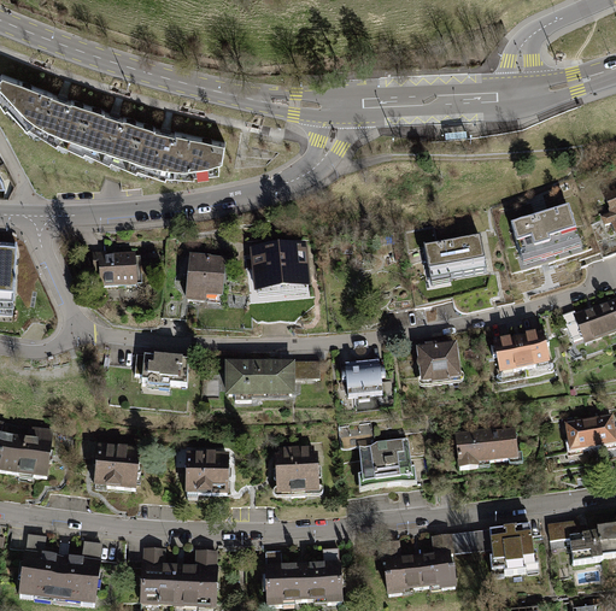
[(0,100),(1,103),(4,100),(23,122),(25,119),(53,137),(54,134),(68,141),(71,130),(76,131),(80,118),(83,119),(84,113),(81,112),(84,99),(68,93),(66,94),(48,87),(0,68),(0,100)]
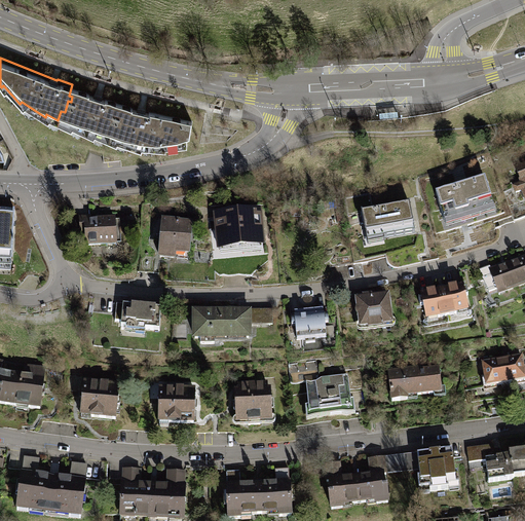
[(86,88),(72,84),(69,96),(72,97),(71,102),(68,101),(65,112),(61,111),(58,120),(69,125),(70,122),(90,133),(91,131),(103,135),(106,125),(109,126),(112,115),(115,116),(117,111),(113,110),(116,99),(102,94),(102,95),(86,89),(86,88)]
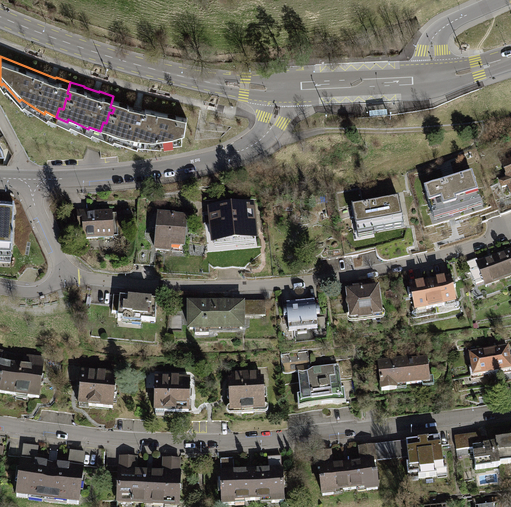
[(126,100),(113,96),(110,107),(114,108),(112,113),(109,112),(106,123),(103,122),(100,131),(110,135),(111,133),(134,141),(135,139),(158,141),(158,138),(179,137),(178,128),(181,128),(184,113),(142,103),(141,105),(126,101),(126,100)]
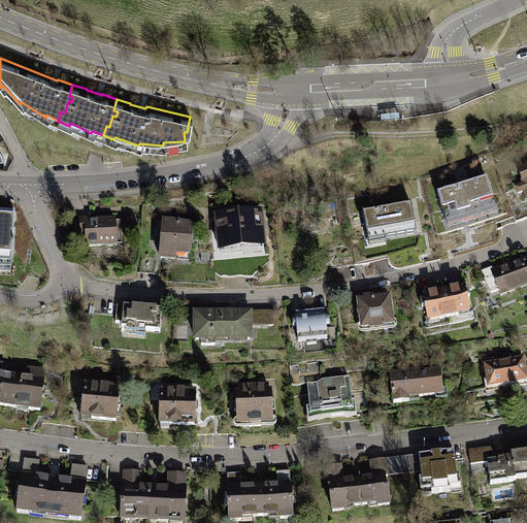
[(526,159),(517,163),(523,181),(514,185),(516,188),(522,186),(526,198),(526,159)]
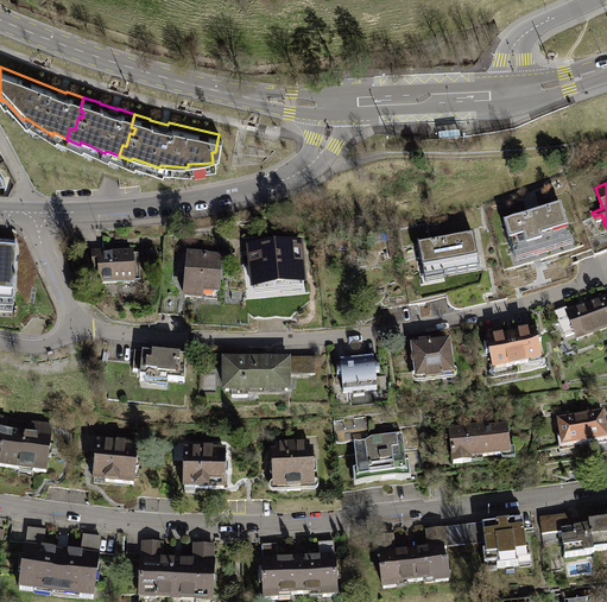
[(560,203),(504,221),(514,254),(570,236),(560,203)]
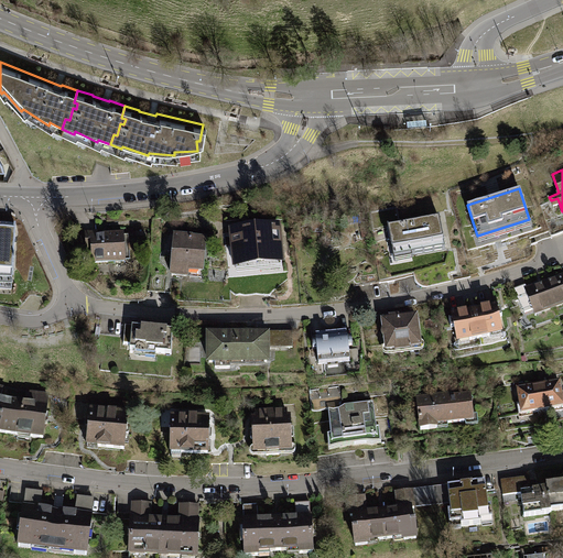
[(435,212),(385,222),(389,249),(407,247),(407,251),(442,244),(435,212)]
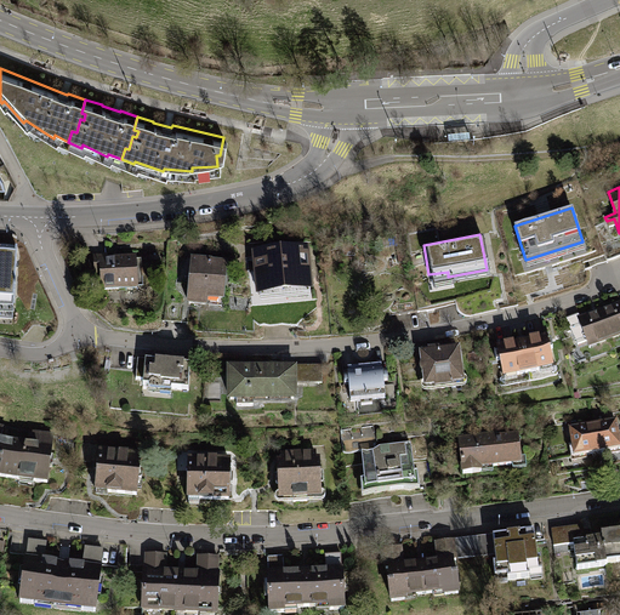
[(16,243),(0,241),(0,312),(11,313),(16,243)]
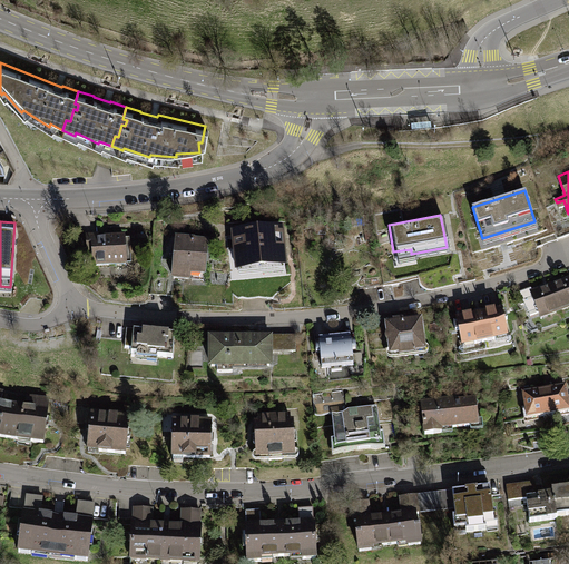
[(253,226),(233,228),(237,265),(283,259),(278,224),(260,226),(260,223),(252,224),(253,226)]
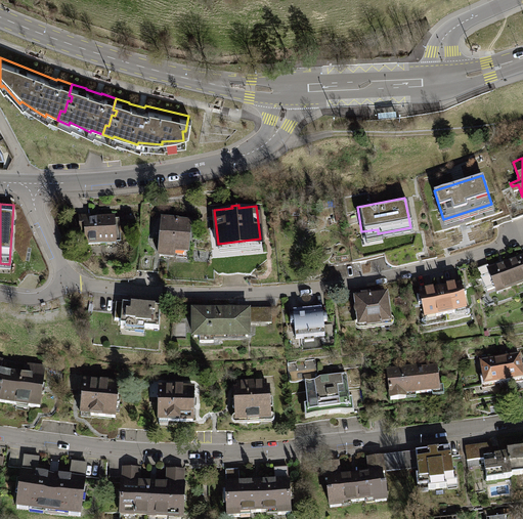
[(89,211),(79,212),(80,227),(84,227),(84,239),(114,238),(114,214),(89,214),(89,211)]
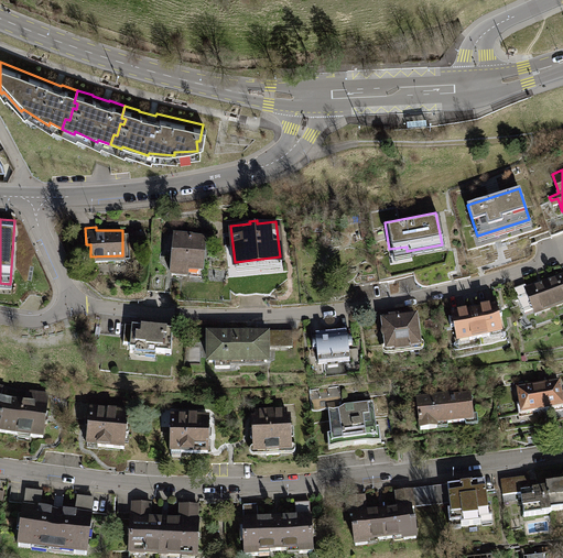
[(190,232),(174,231),(171,270),(186,271),(186,265),(201,266),(203,234),(190,233),(190,232)]
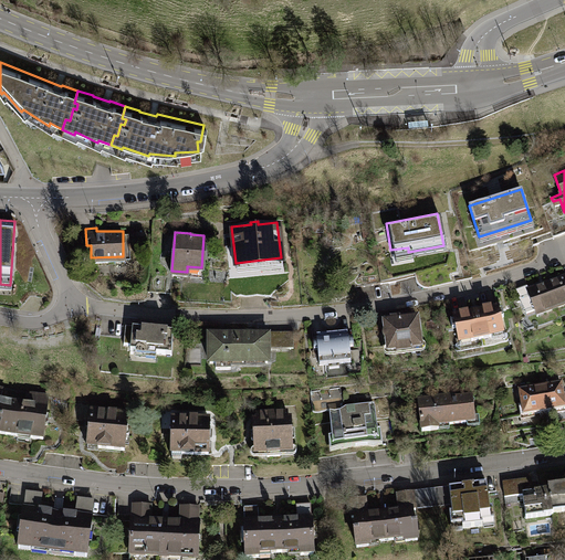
[(564,294),(564,270),(556,274),(556,276),(546,280),(555,303),(564,298),(564,296),(564,295),(564,294)]
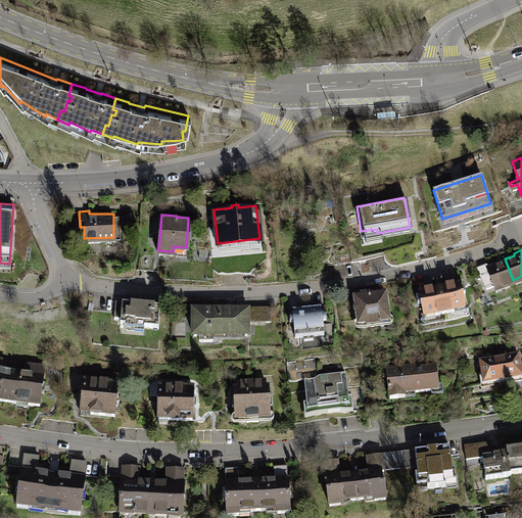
[(486,265),(488,270),(493,284),(501,281),(503,284),(513,280),(505,259),(495,262),(495,261),(486,265)]
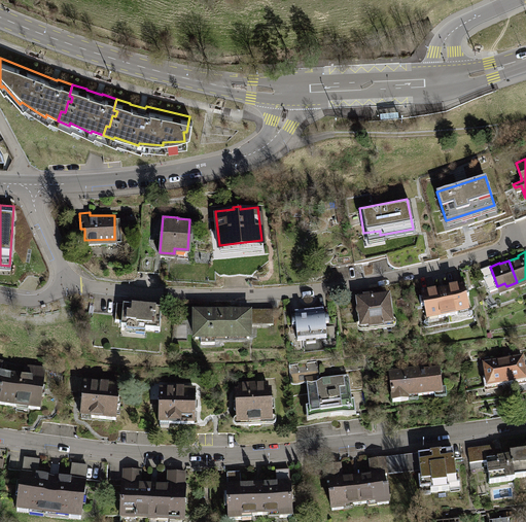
[(489,288),(497,286),(492,272),(484,275),(489,288)]
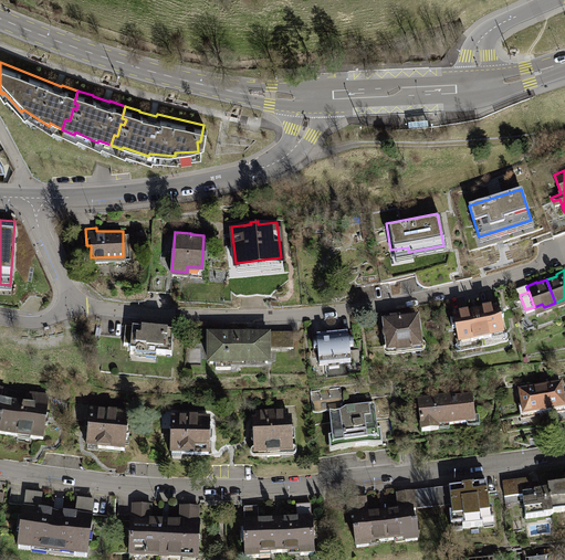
[(495,302),(452,310),(453,314),(449,315),(451,324),(454,324),(458,338),(502,329),(499,313),(502,313),(500,304),(495,305),(495,302)]
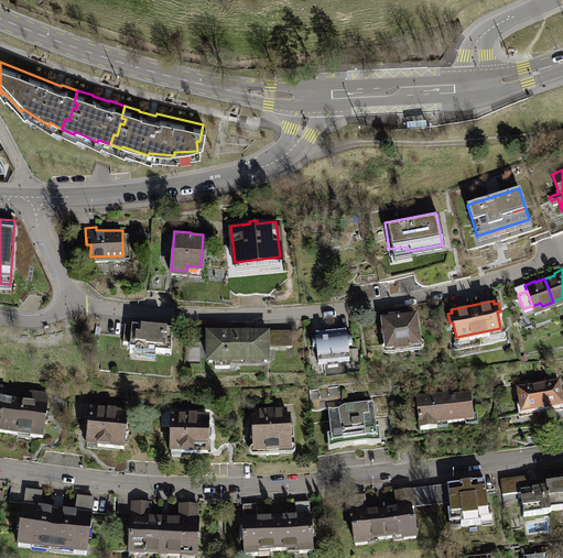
[(388,315),(382,316),(383,325),(381,327),(381,331),(385,334),(386,345),(393,343),(394,347),(408,345),(407,342),(419,341),(414,312),(397,314),(397,312),(388,313),(388,315)]
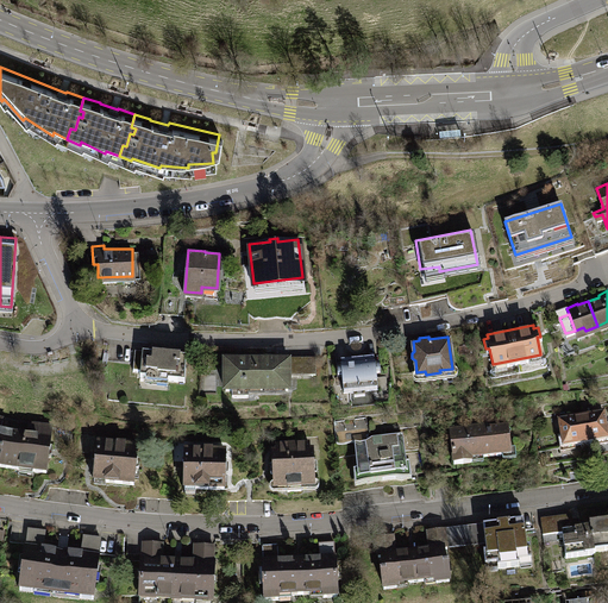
[(186,350),(142,346),(139,366),(139,371),(183,376),(186,350)]
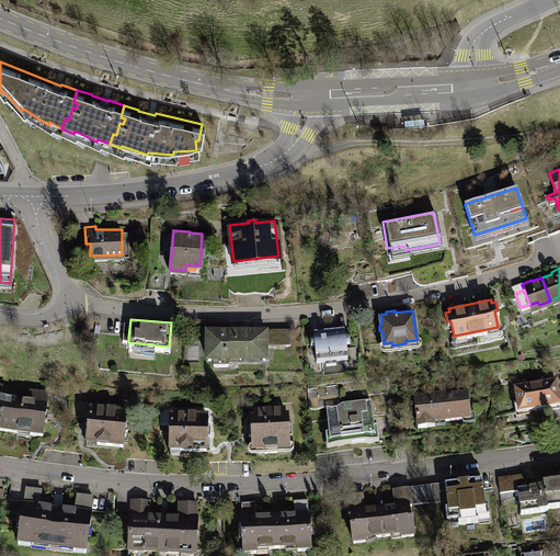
[(264,354),(264,341),(265,326),(265,324),(253,324),(253,328),(217,328),(217,325),(206,325),(206,354),(264,354)]
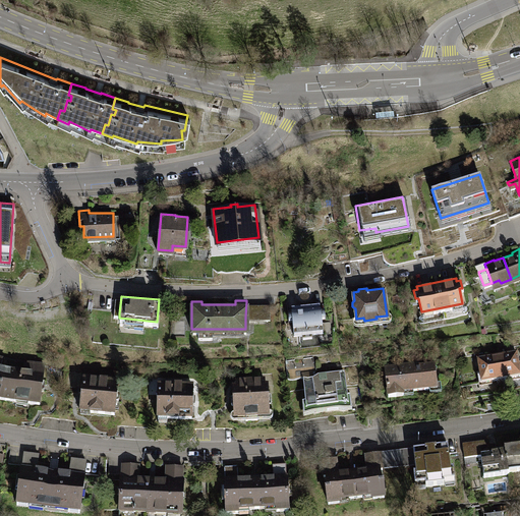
[(269,302),(246,302),(245,317),(269,317),(269,302)]
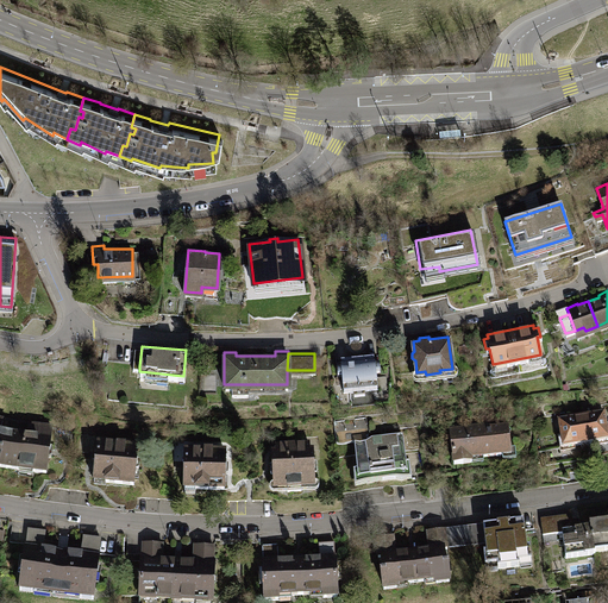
[(346,362),(336,363),(336,371),(340,371),(342,387),(376,384),(375,368),(378,368),(378,358),(367,359),(367,355),(358,355),(358,360),(355,360),(355,356),(345,357),(346,362)]
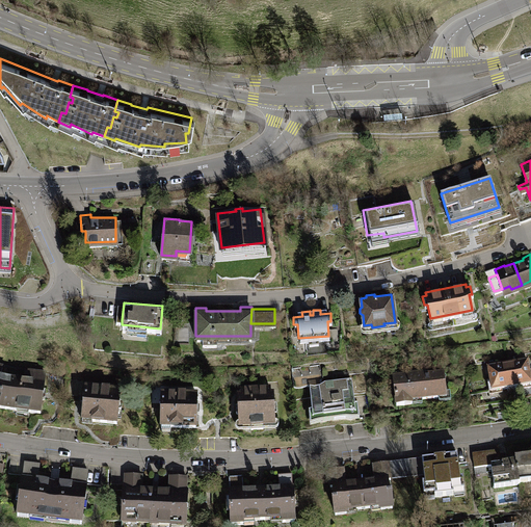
[(525,354),(506,359),(510,383),(529,379),(525,354)]
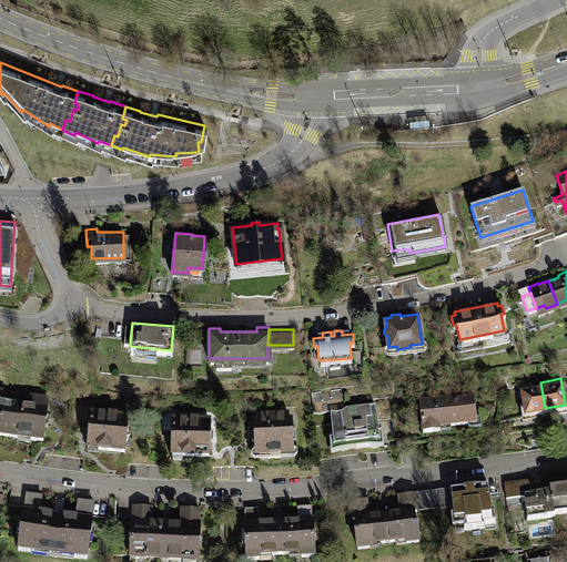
[(523,411),(545,408),(540,382),(518,386),(523,411)]
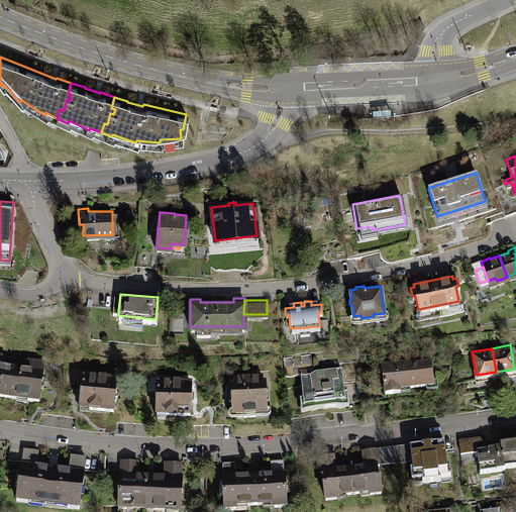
[(0,355),(1,352),(0,351),(0,391),(16,394),(17,392),(26,393),(26,396),(37,397),(43,359),(26,356),(25,366),(0,362),(0,355)]
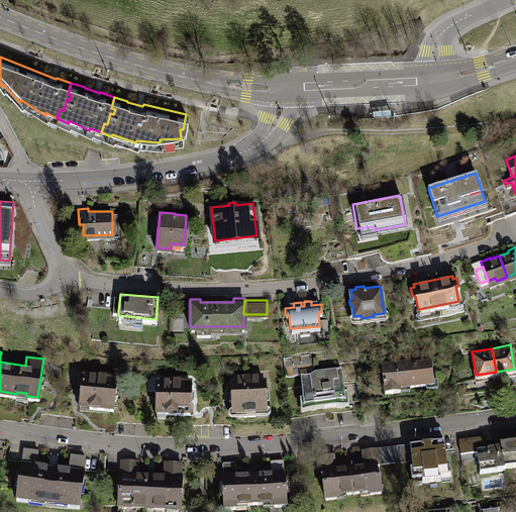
[(392,360),(381,361),(384,391),(399,390),(399,385),(433,381),(430,357),(413,360),(412,356),(398,359),(398,362),(393,363),(392,360)]
